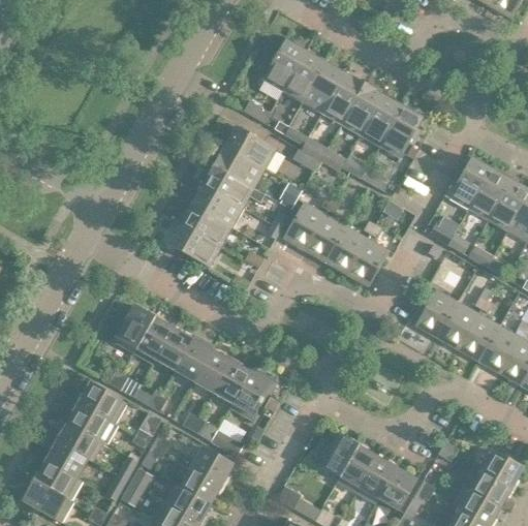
[(491,0),(489,4),(510,17),(520,0),(491,0)]
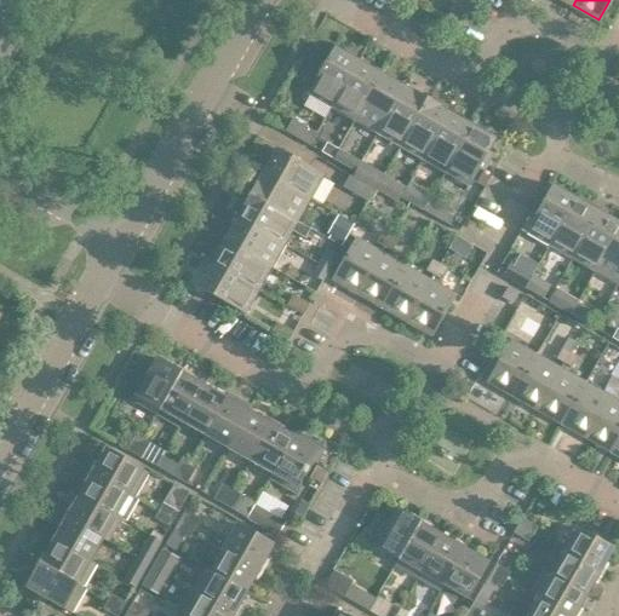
[(459,12),(451,7),(447,13),(456,18),(459,12)]
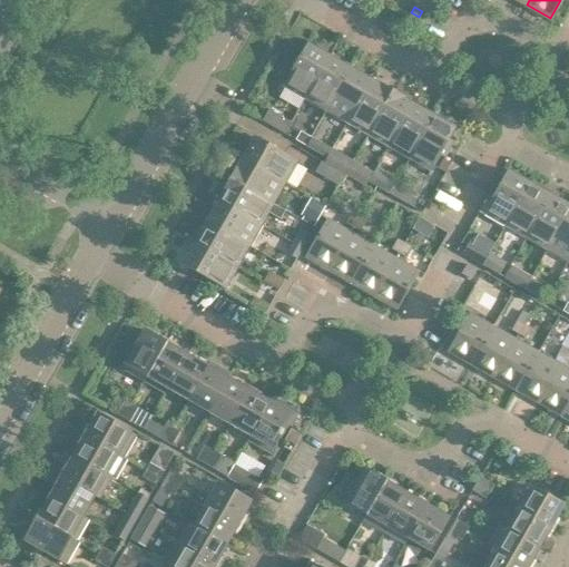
[(294,47),(283,40),(276,52),(282,56),(291,52),(294,47)]
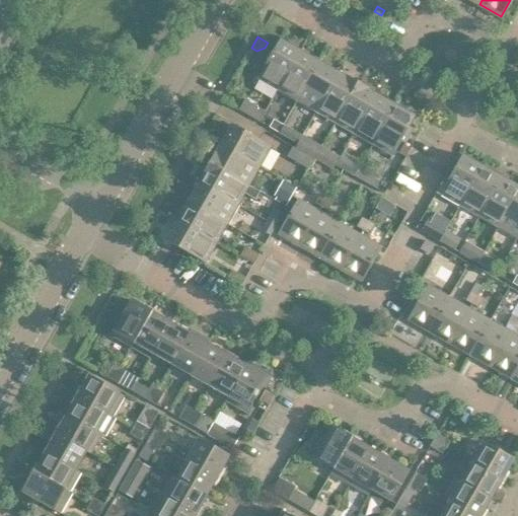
[(300,49),(280,38),(257,77),(277,88),(300,49)]
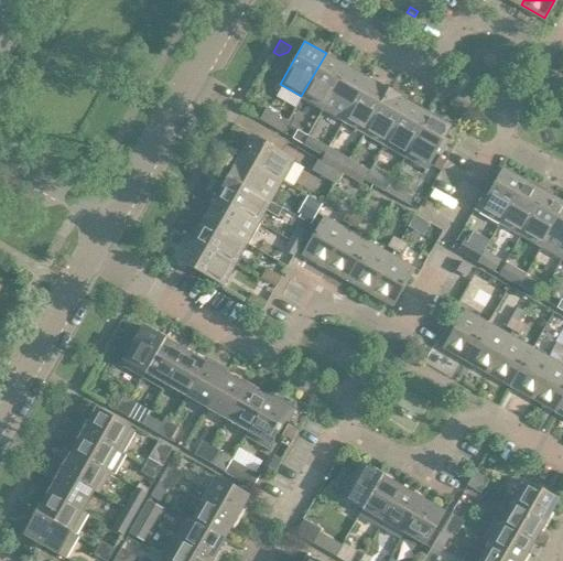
[(346,65),(326,53),(301,96),(322,107),(346,65)]
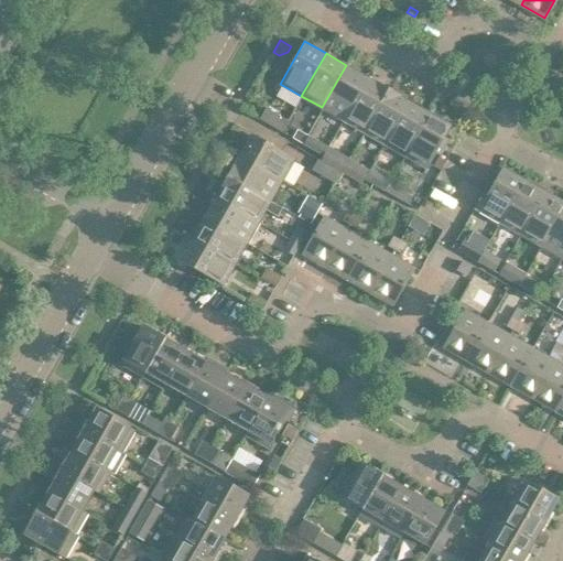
[(322,107),(343,119),(367,76),(346,65),(322,107)]
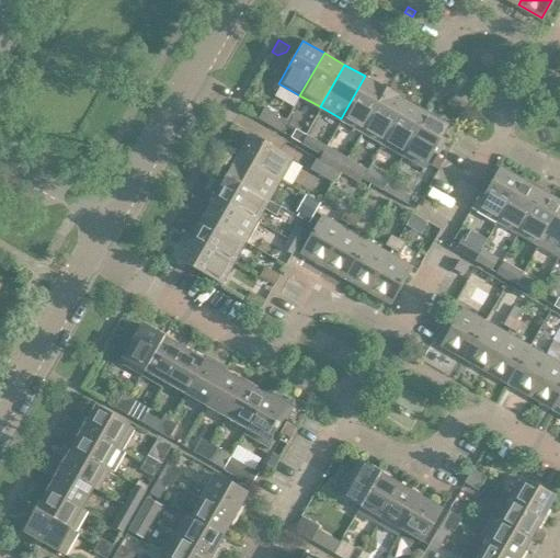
[(386,88),(365,76),(341,118),(362,131),(386,88)]
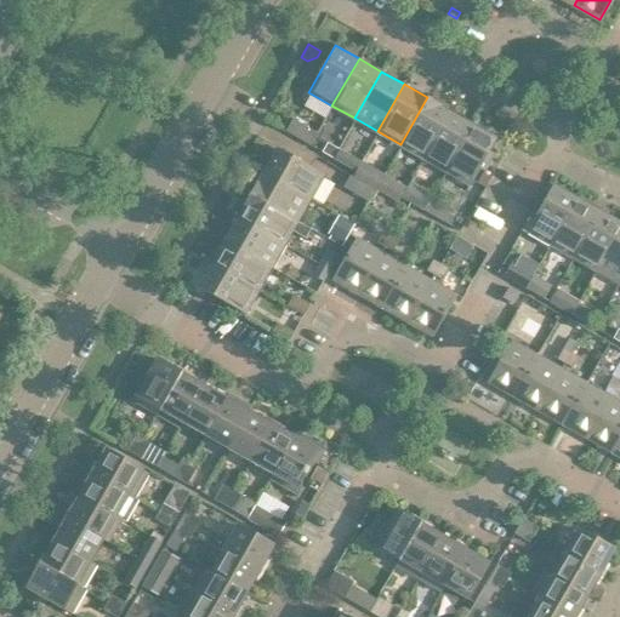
[(400,144),(422,158),(450,110),(427,97),(400,144)]
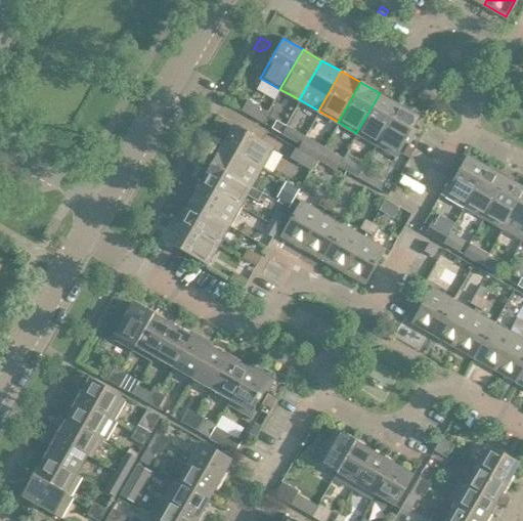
[(398,103),(380,93),(356,133),(376,143),(398,103)]
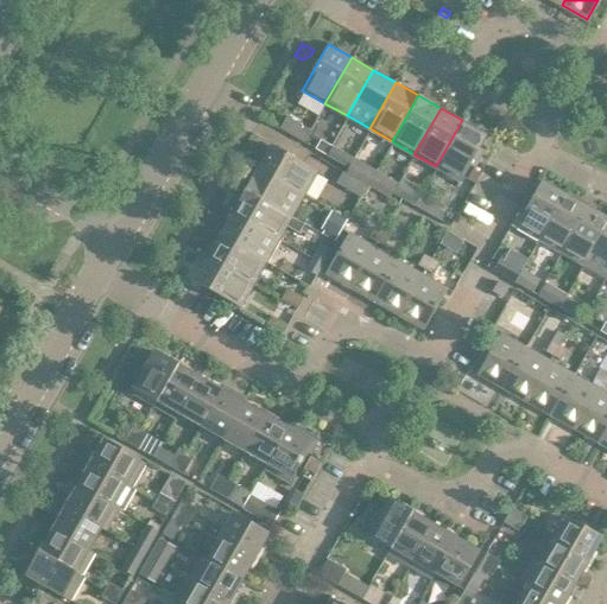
[(303,140),(310,128),(286,114),(279,126),(303,140)]
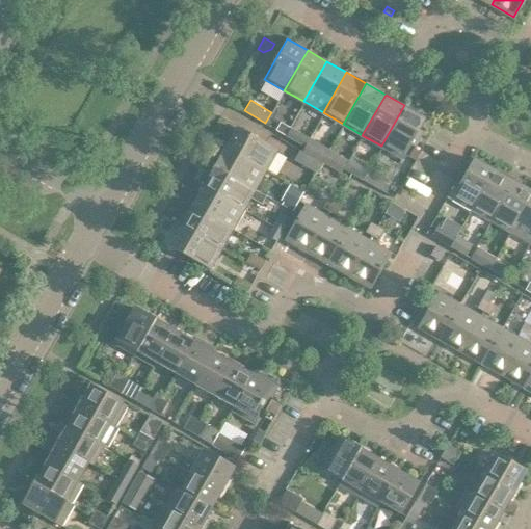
[(404,105),(381,146),(402,157),(425,116),(404,105)]
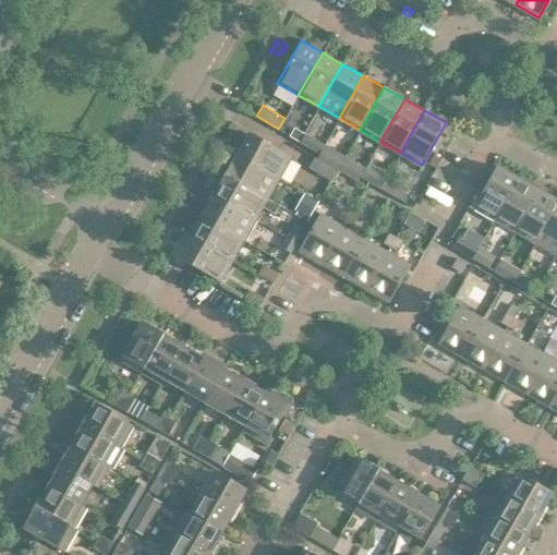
[(286,118),(285,118),(278,129),(299,141),(304,132),(293,127),(283,121),(286,118)]
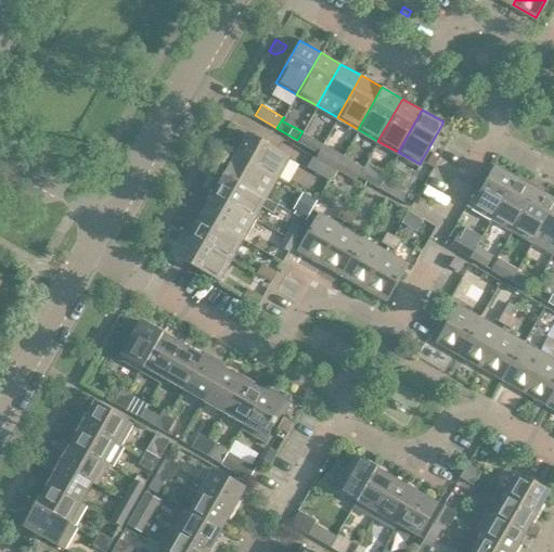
[(235,152),(278,176),(290,155),(247,131),(235,152)]
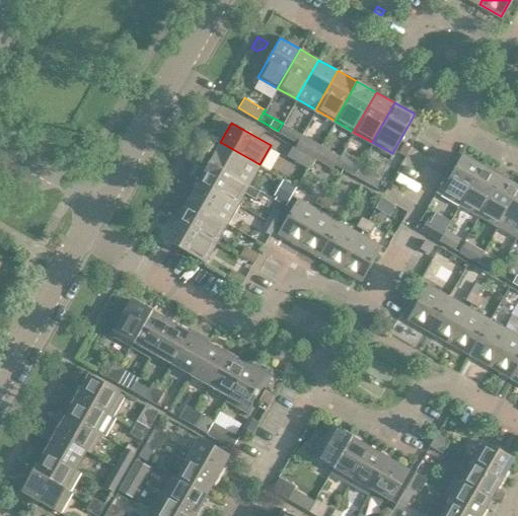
[(283,123),(278,131),(288,136),(292,128),(283,123)]
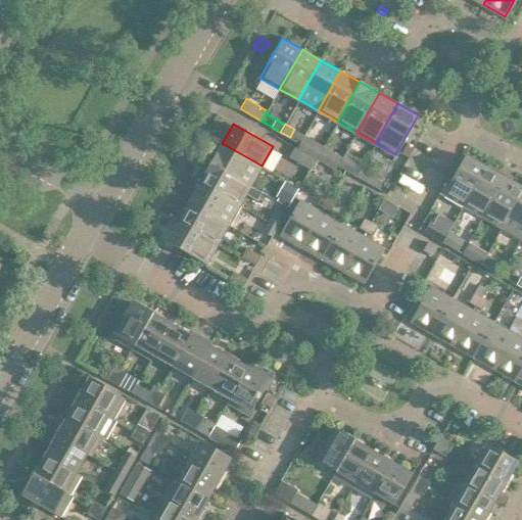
[(297,146),(316,157),(323,145),(303,135),(299,143),(297,146)]
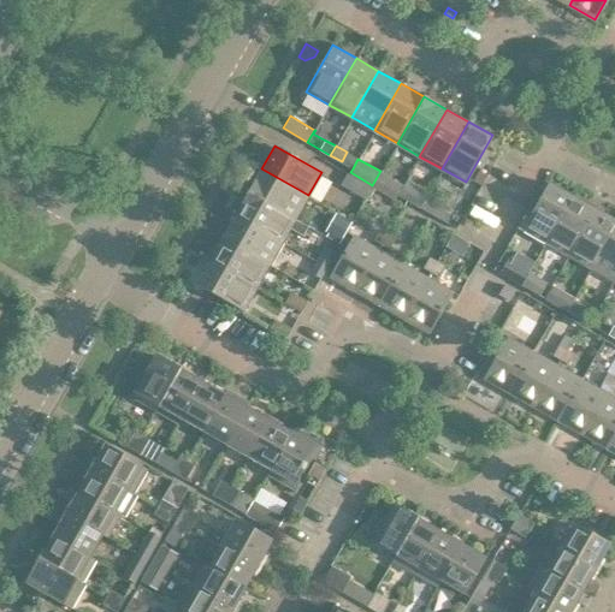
[(261,168),(248,191),(295,218),(308,195),(261,168)]
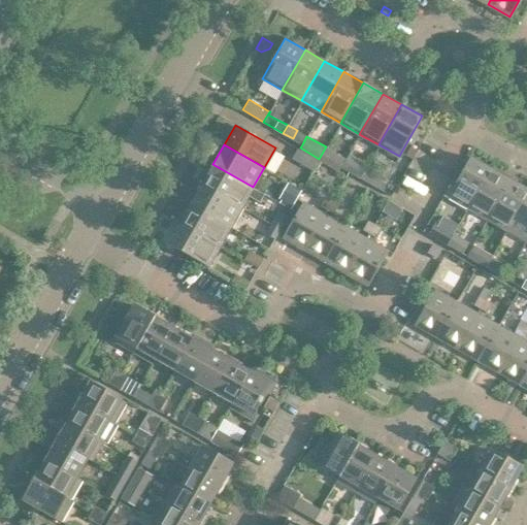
[(406,153),(413,157),(417,149),(410,144),(406,153)]
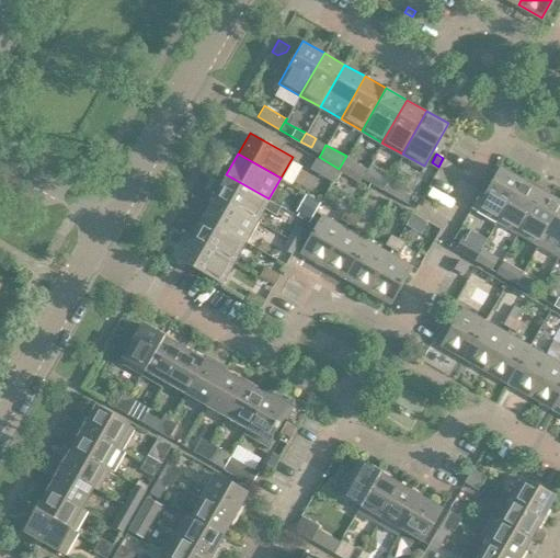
[(332,180),(339,169),(319,157),(316,156),(309,167),(332,180)]
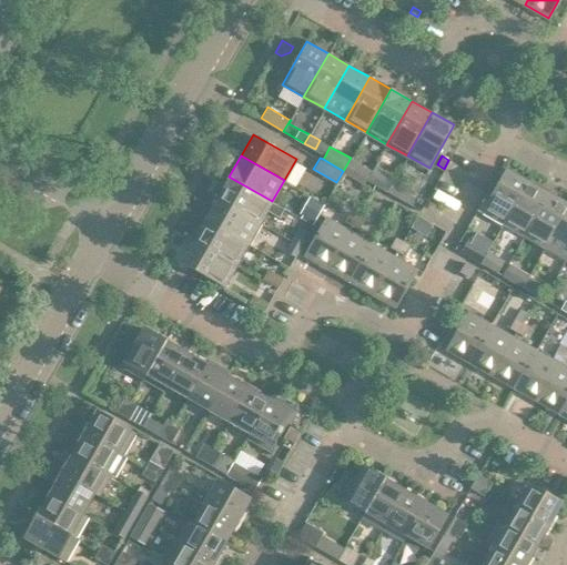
[(372,170),(351,158),(343,171),(364,183),(366,179),(372,170)]
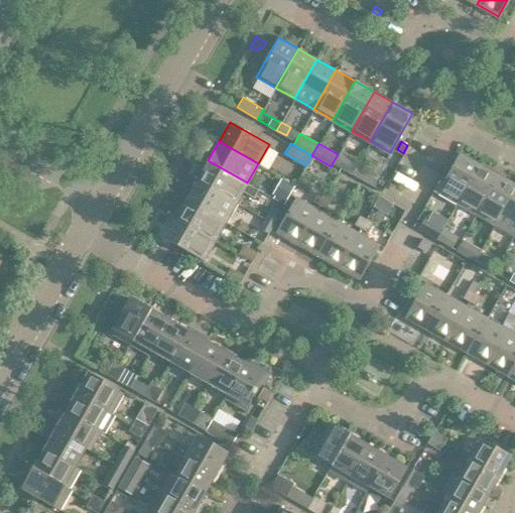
[(437,191),(457,203),(480,163),(460,152),(437,191)]
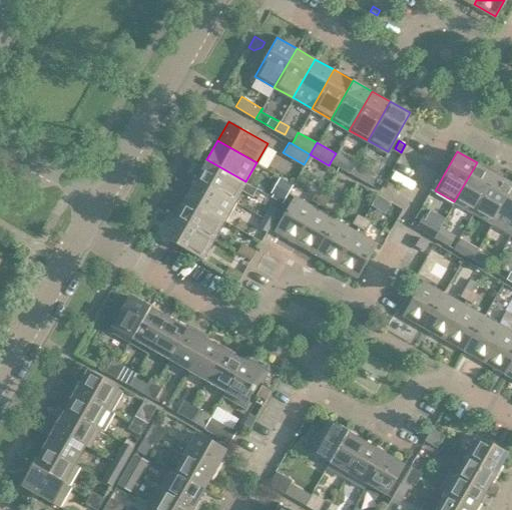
[(341,166),(345,158),(336,153),(331,161),(341,166)]
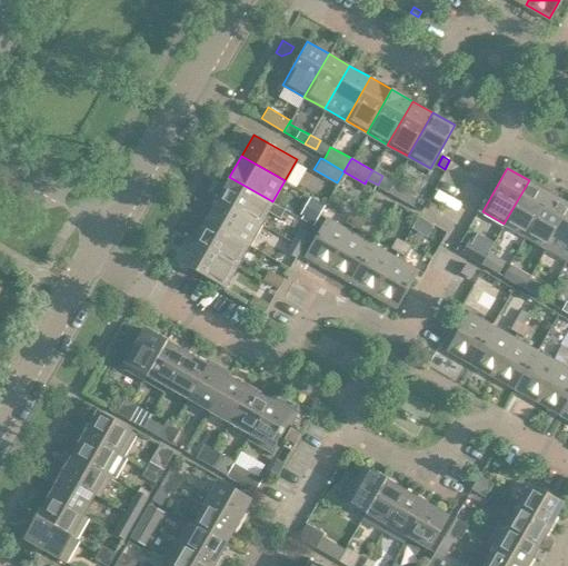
[(285,207),(272,201),(229,177),(218,198),(261,222),(268,210),(279,216),(285,207)]
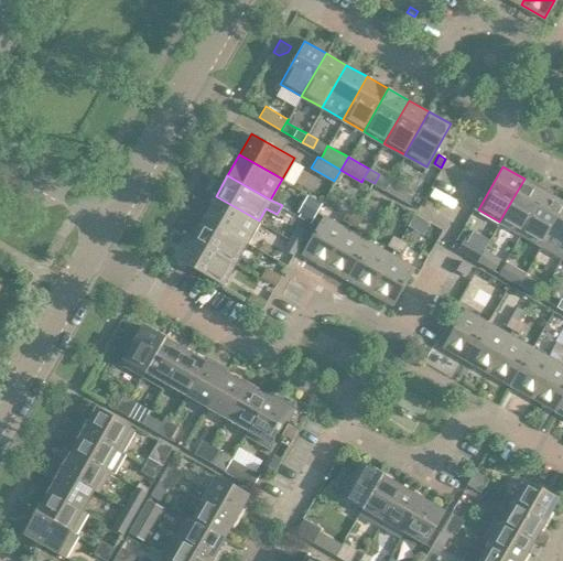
[(408,203),(414,191),(391,177),(385,190),(408,203)]
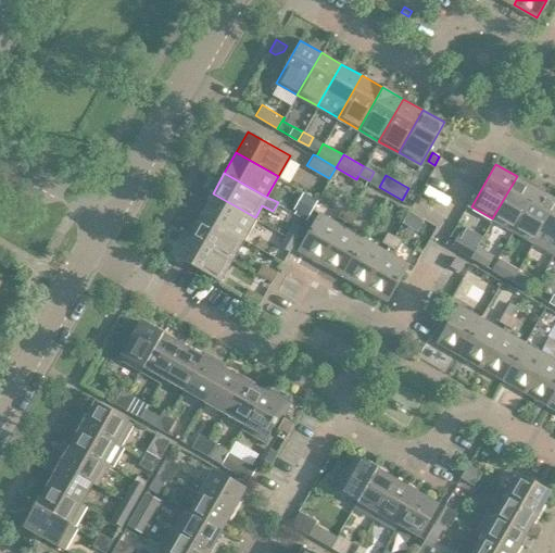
[(492,218),(513,229),(537,188),(517,176),(492,218)]
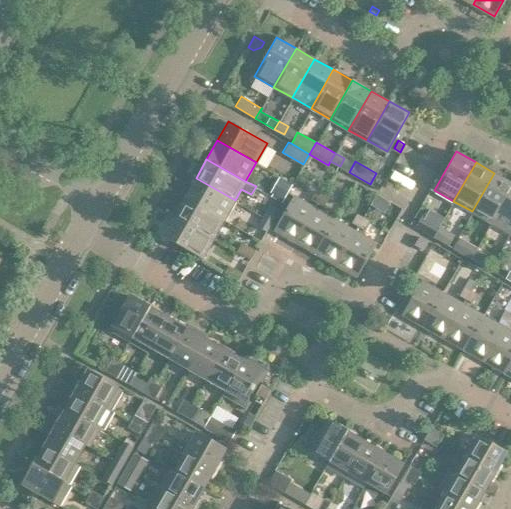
[(472,211),(491,222),(510,187),(510,181),(494,173),(472,211)]
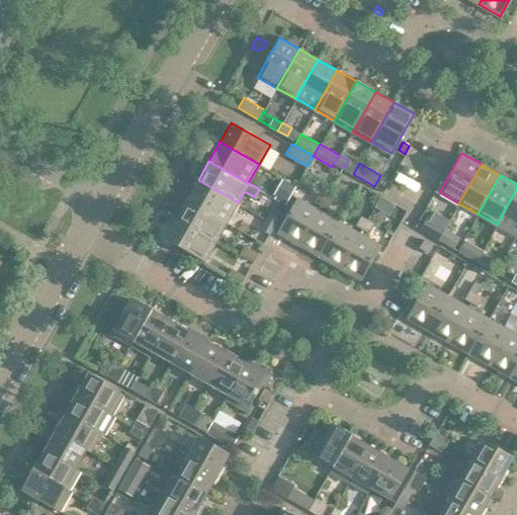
[(296,185),(288,181),(282,177),(273,192),(275,194),(273,197),(285,204),(287,201),(291,195),(296,185)]
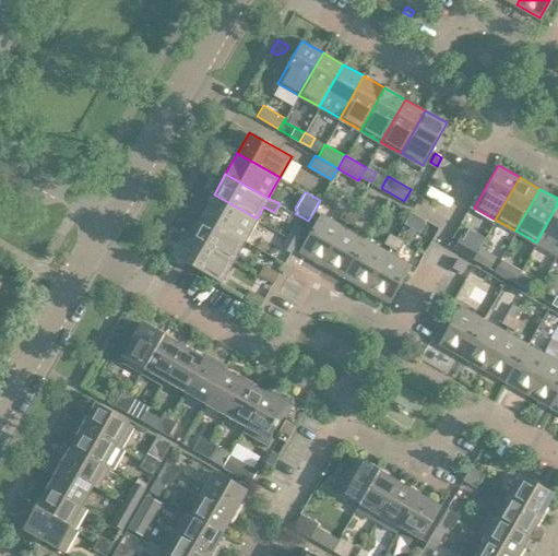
[(214,194),(202,215),(245,239),(257,219),(214,194)]
